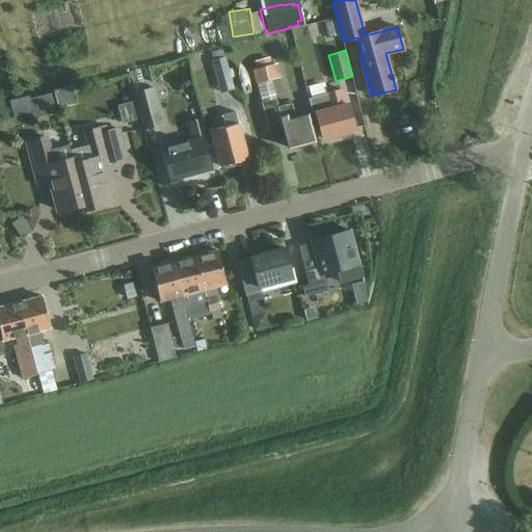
[(275,64),(272,65),(270,56),(256,60),(258,70),(254,71),(257,82),(261,81),(278,77),(275,64)]
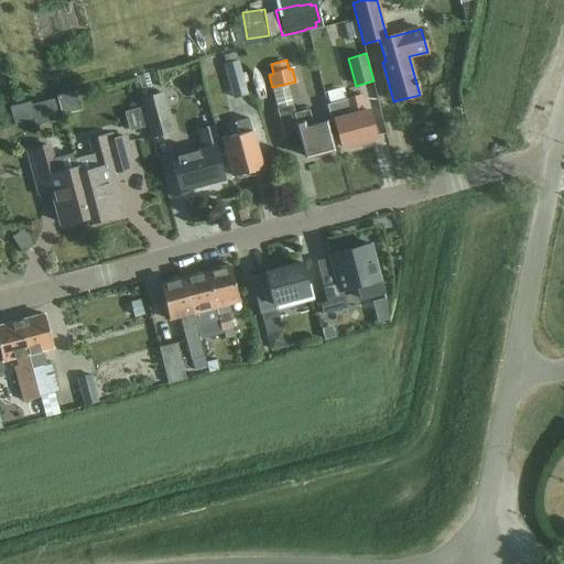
[(238,61),(224,65),(232,98),(247,94),(238,61)]
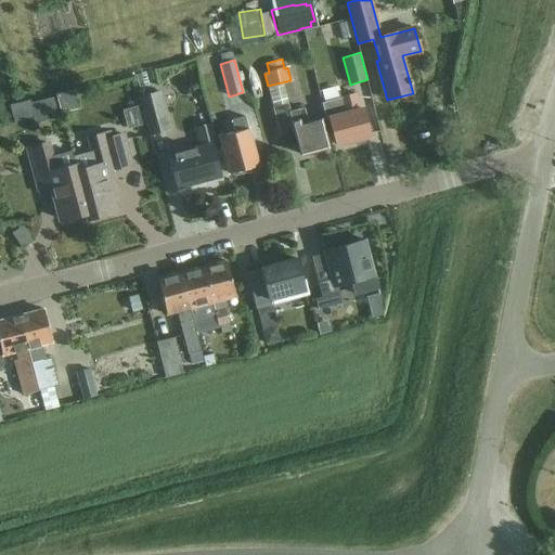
[(312,88),(313,100),(331,97),(330,86),(312,88)]
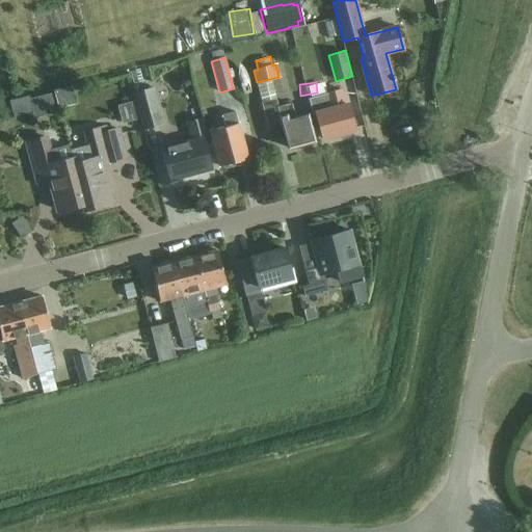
[(72,85),(54,90),(58,108),(77,104),(72,85)]
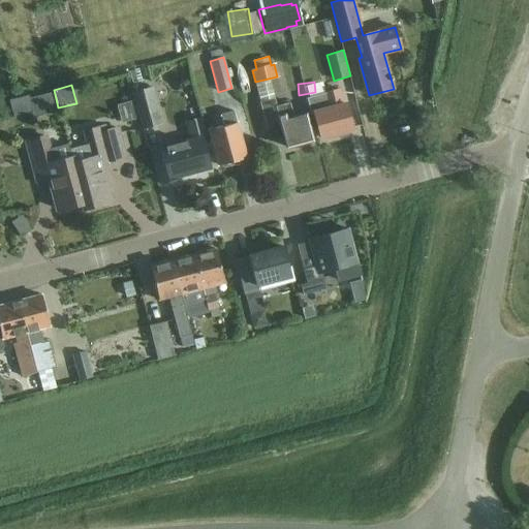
[(133,93),(135,101),(139,119),(143,128),(161,124),(151,88),(133,93)]
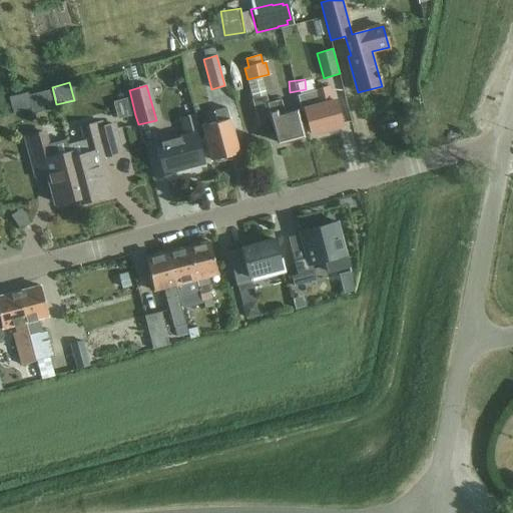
[(330,87),(316,90),(298,95),(302,111),(306,110),(312,134),(317,132),(318,134),(327,132),(326,130),(343,125),(336,100),(333,101),(330,87)]
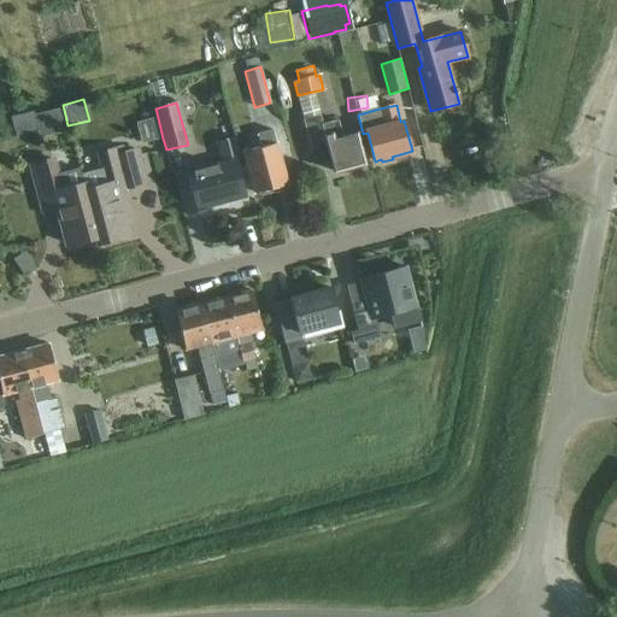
[(35,115),(40,136),(65,130),(60,109),(35,115)]
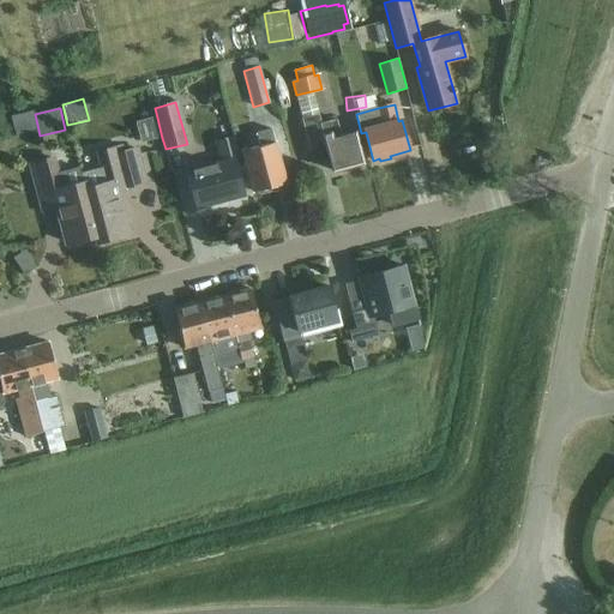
[(24,115),(4,118),(5,132),(26,130),(24,115)]
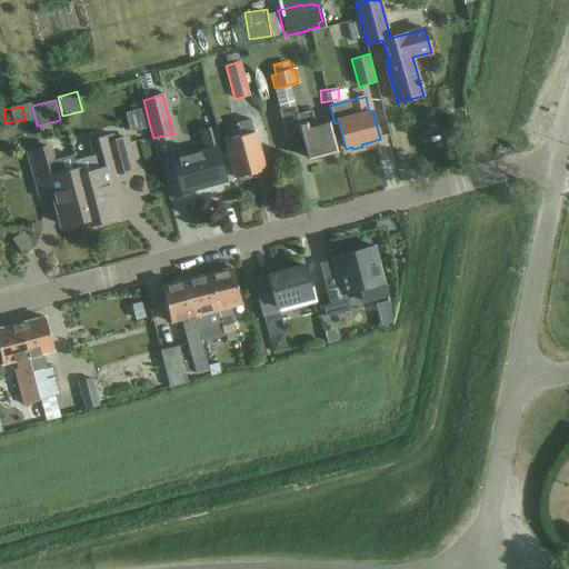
[(295,107),(280,110),(288,138),(302,133),(308,158),(337,151),(329,120),(315,123),(312,111),(297,115),(295,107)]
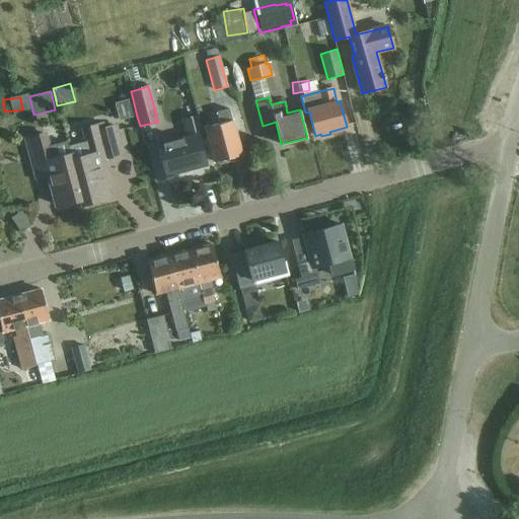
[(137,117),(133,99),(116,103),(120,120),(126,118),(126,120),(137,117)]
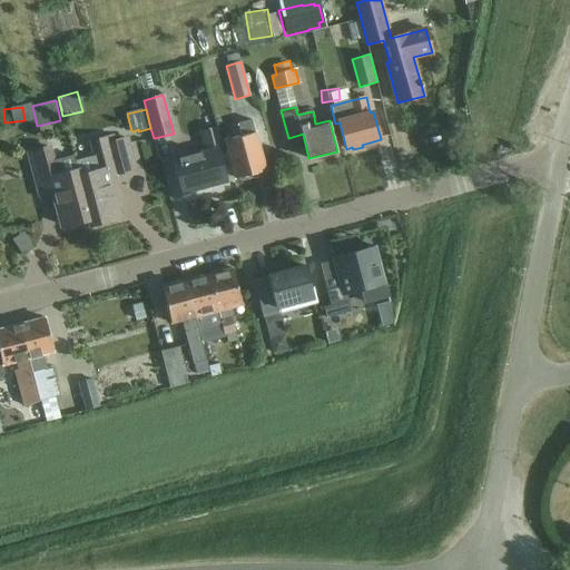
[(253,174),(264,170),(252,120),(237,124),(241,136),(226,140),(235,178),(237,178),(242,180),(251,178),(253,174)]
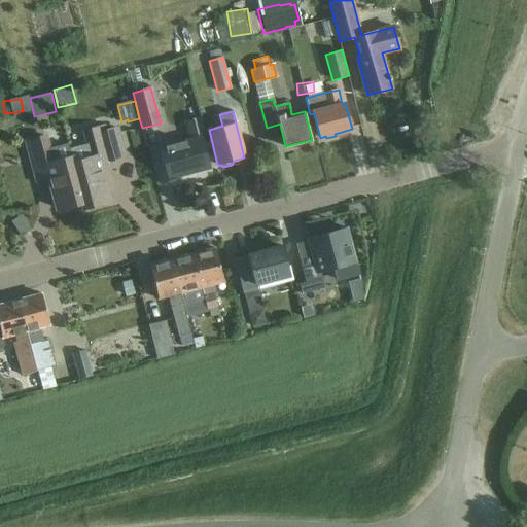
[(185,121),(190,140),(160,148),(168,178),(209,168),(201,138),(207,136),(202,117),(185,121)]
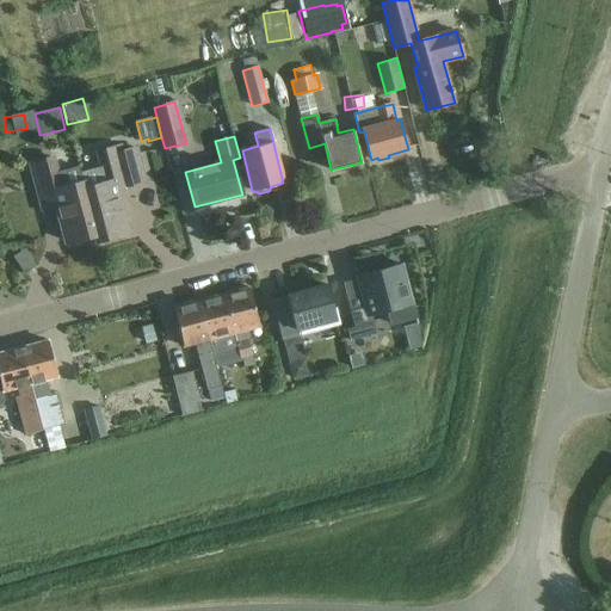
[(99,153),(103,166),(81,172),(79,166),(78,166),(98,240),(127,232),(116,187),(144,180),(136,148),(121,153),(119,147),(99,153)]
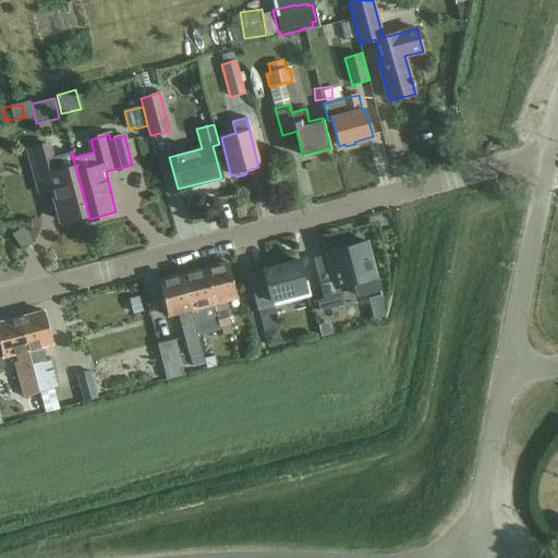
[(71,152),(51,157),(48,145),(28,149),(38,183),(50,180),(61,220),(87,214),(88,219),(89,219),(71,152)]
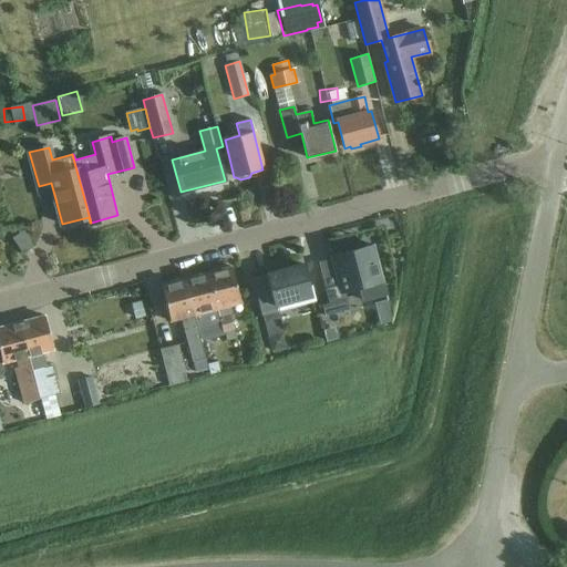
[(3,237),(13,250),(24,243),(14,229),(3,237)]
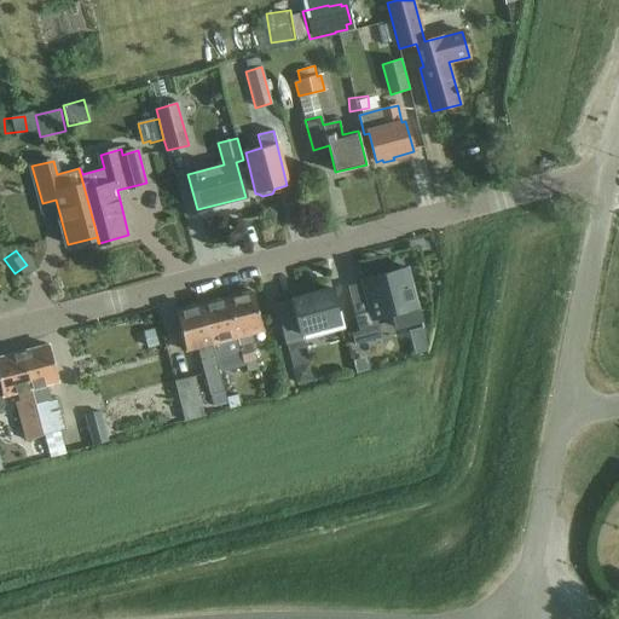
[(408,268),(360,281),(369,311),(356,316),(359,330),(352,333),(356,346),(368,342),(365,329),(375,327),(374,320),(393,314),(397,329),(422,322),(408,268)]
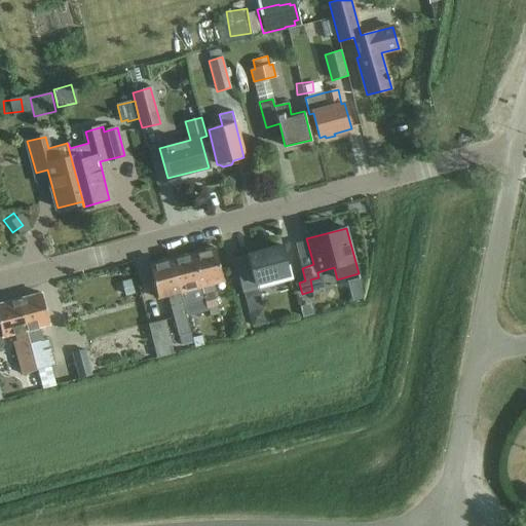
[(242,294),(258,290),(257,285),(289,276),(280,246),(248,254),(248,255),(233,259),(242,294)]
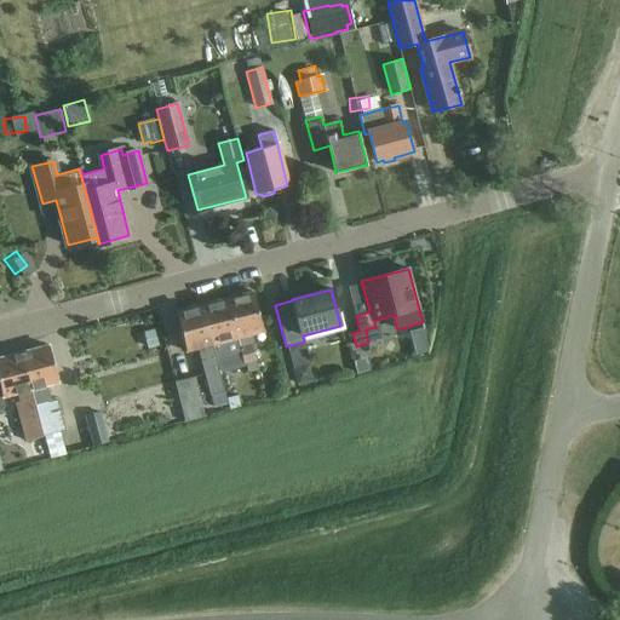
[(236,339),(241,355),(244,363),(245,363),(248,373),(258,369),(252,349),(256,348),(252,334),(264,332),(254,292),(228,299),(239,339),(236,339)]
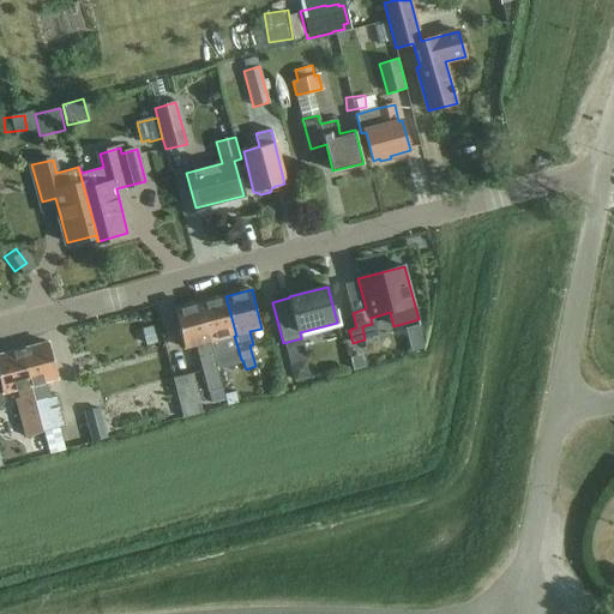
[(236,336),(226,296),(200,304),(215,357),(239,351),(234,336),(236,336)]
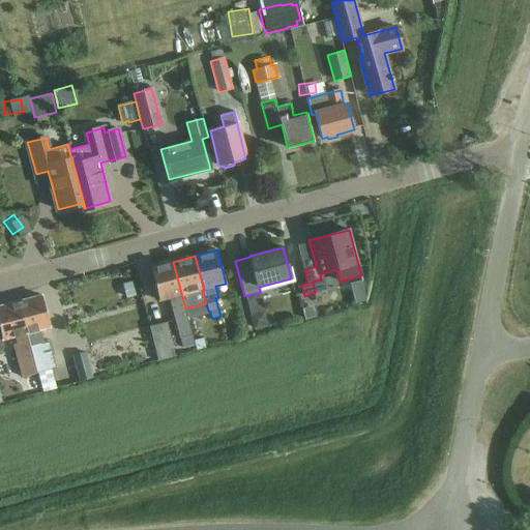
[(193,335),(185,308),(173,262),(151,267),(160,301),(170,298),(180,339),(193,335)]
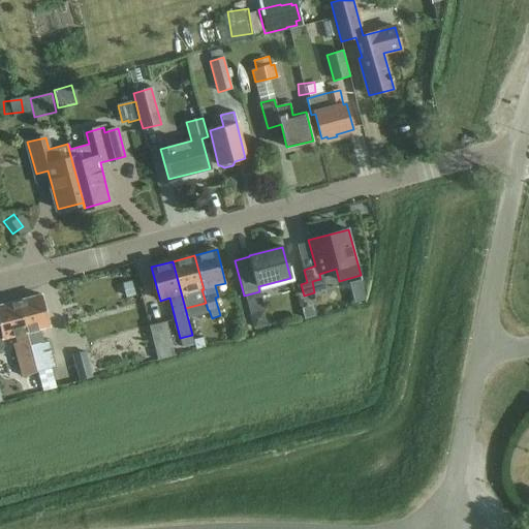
[(130,284),(123,286),(126,300),(134,298),(130,284)]
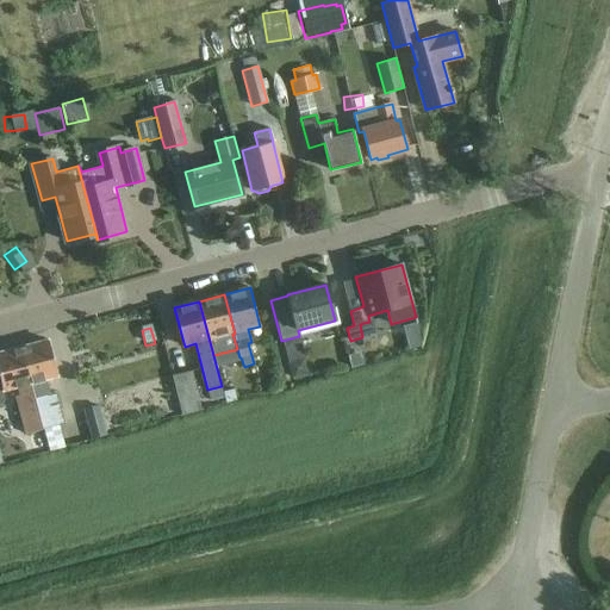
[(417,338),(406,342),(409,353),(421,349),(417,338)]
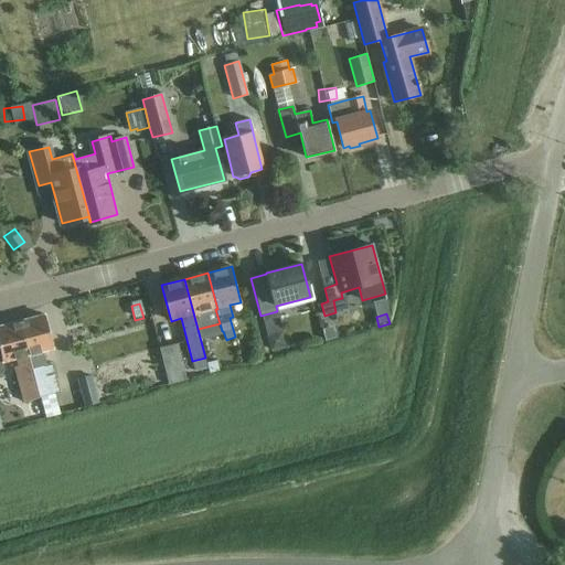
[(20,322),(41,397),(41,398),(60,393),(52,364),(43,366),(40,353),(54,350),(44,316),(20,322)]
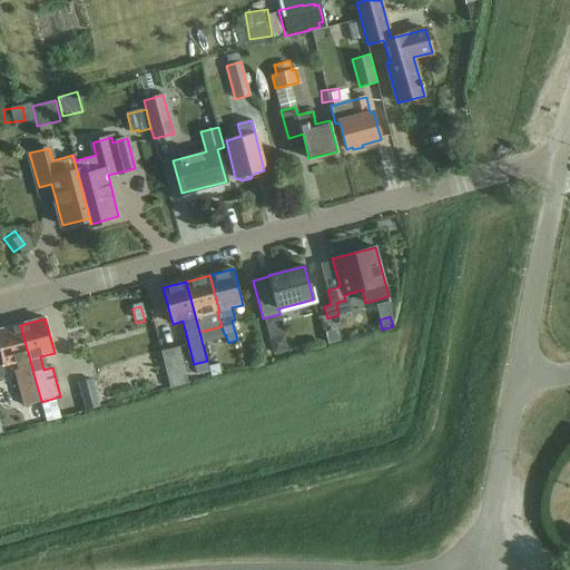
[(0,375),(7,373),(5,365),(18,362),(20,370),(17,374),(26,405),(41,401),(20,325),(0,330),(0,375)]
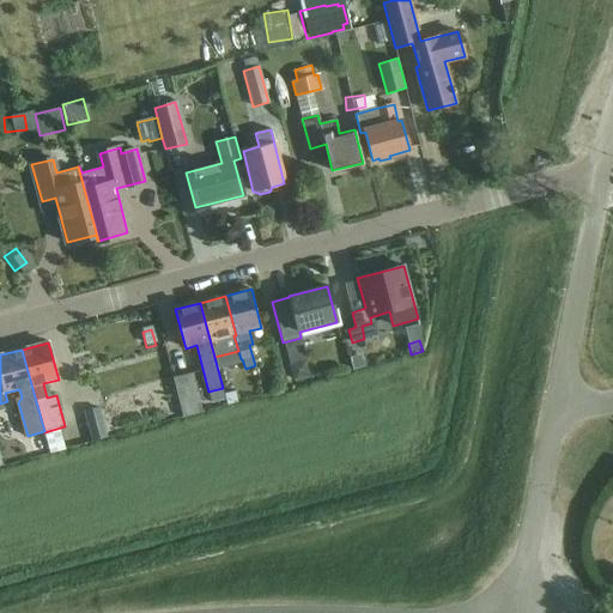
[(360,357),(351,359),(354,369),(364,366),(360,357)]
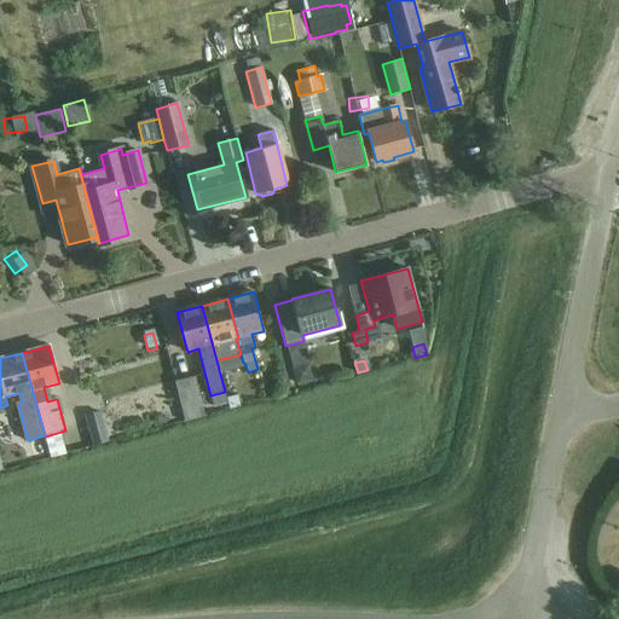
[(294,368),(293,369),(296,383),(312,380),(308,364),(294,368)]
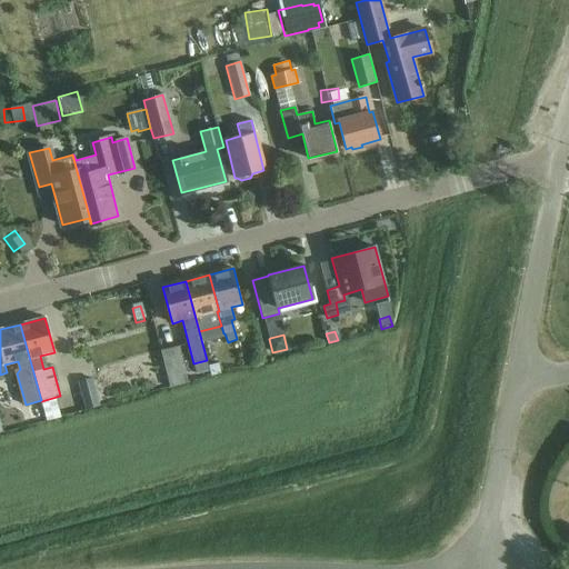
[(179,346),(161,351),(171,388),(190,382),(179,346)]
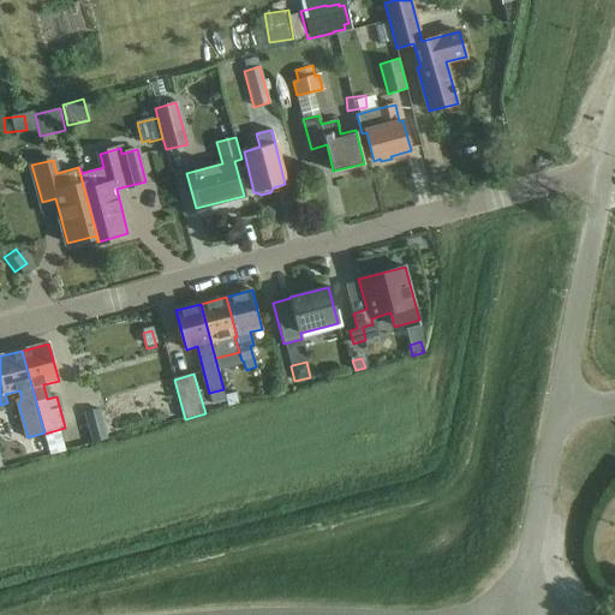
[(225,390),(228,406),(238,404),(233,388),(225,390)]
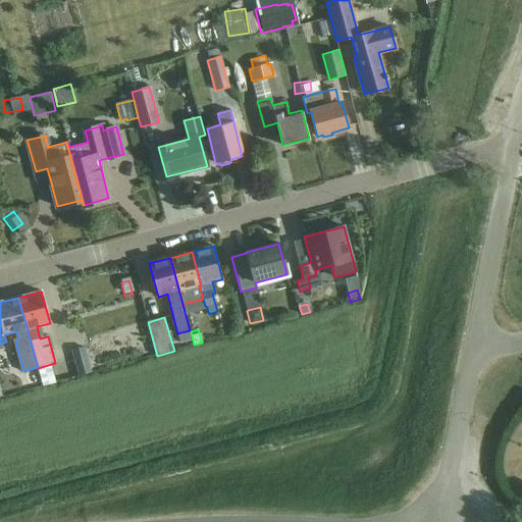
[(190,330),(177,333),(180,346),(193,342),(190,330)]
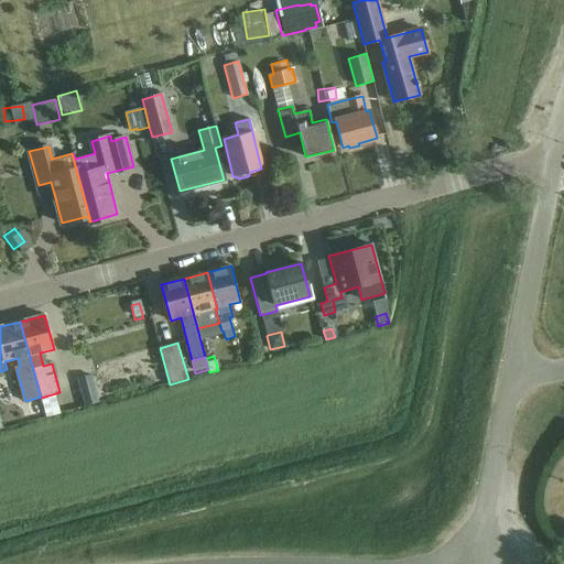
[(100,402),(93,373),(77,377),(85,405),(100,402)]
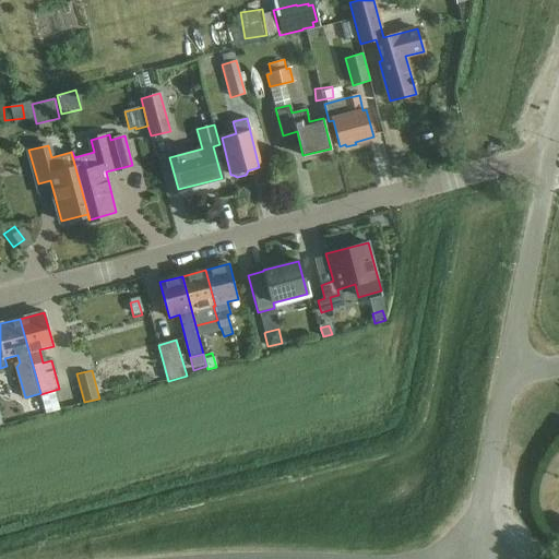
[(38,401),(25,405),(28,416),(42,413),(38,401)]
